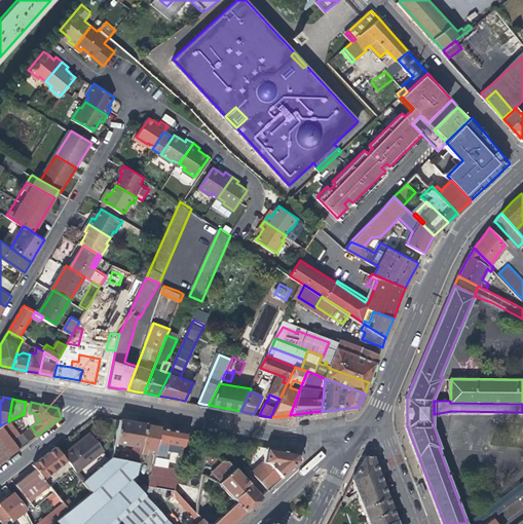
[(29,412),(31,426),(38,422),(35,413),(29,412)]
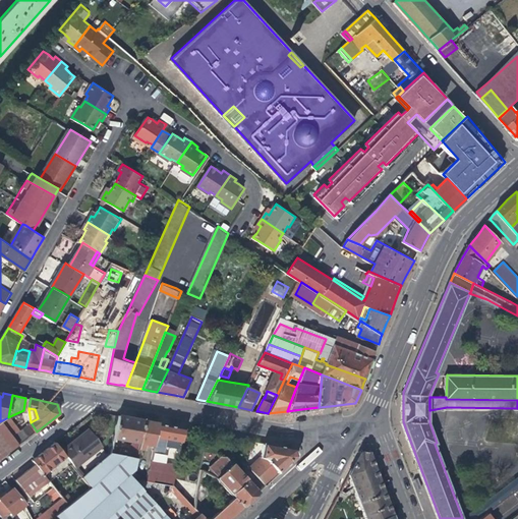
[(22,428),(12,415),(8,417),(2,420),(20,444),(37,431),(31,422),(22,428)]
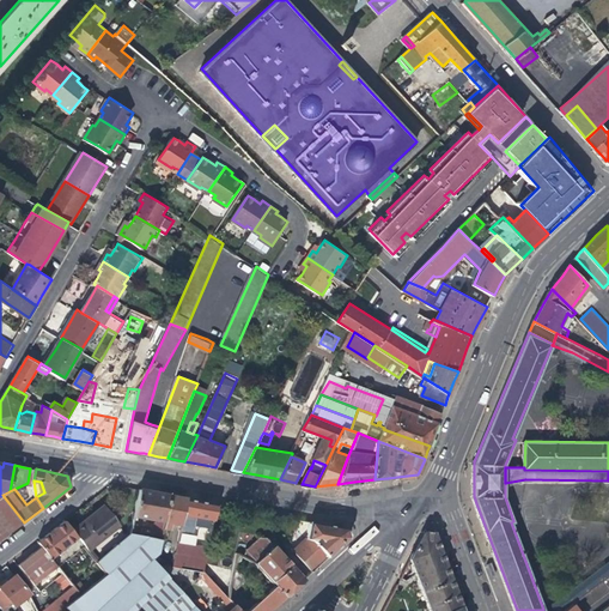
[(170,494),(153,491),(141,489),(132,532),(163,538),(170,494)]
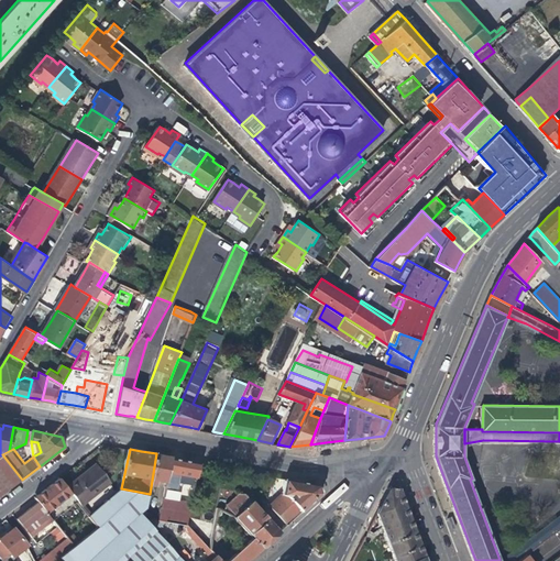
[(163,479),(168,480),(173,457),(166,455),(156,453),(150,494),(161,496),(163,479)]
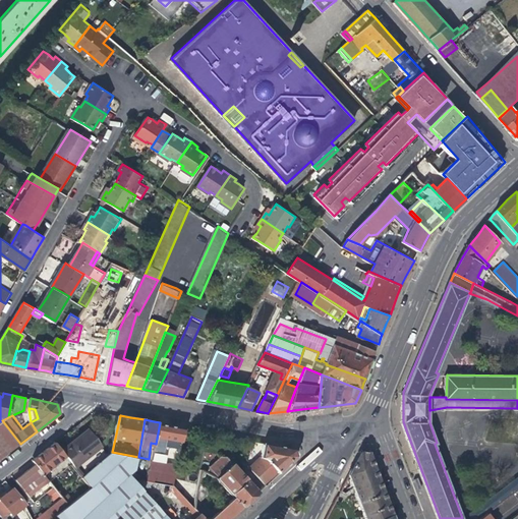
[(0,421),(0,445),(7,454),(20,444),(2,420),(0,421)]
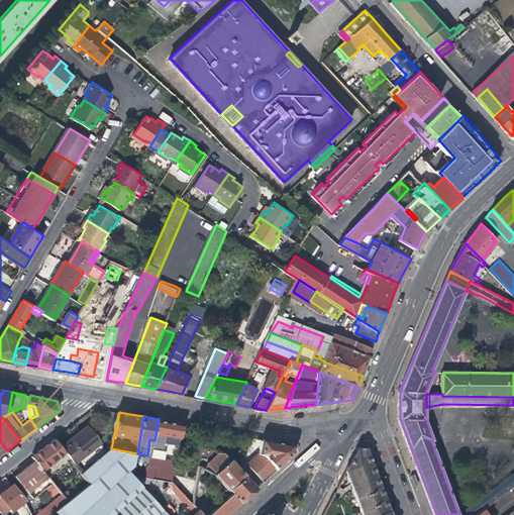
[(171,421),(159,419),(155,440),(153,447),(164,449),(165,443),(170,444),(172,436),(181,437),(184,424),(171,421)]
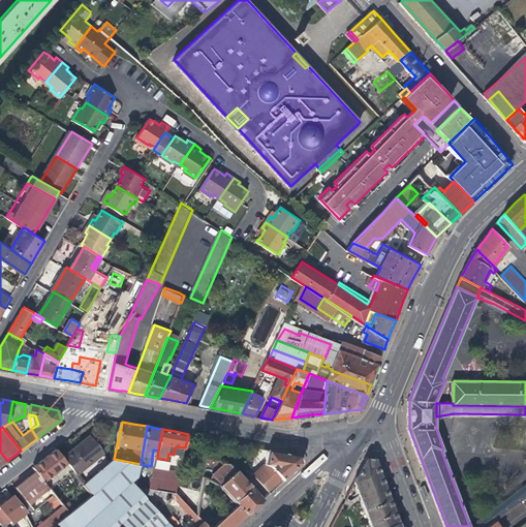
[(82,444),(65,457),(75,469),(80,473),(106,452),(92,435),(82,444)]
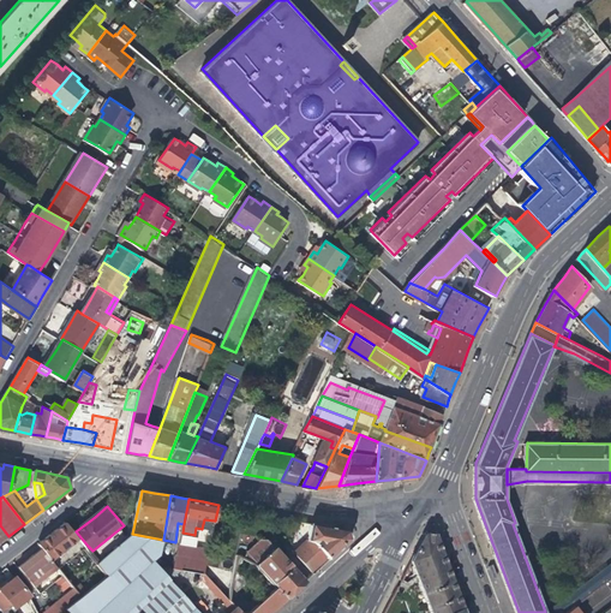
[(291,525),(299,531),(301,521),(292,518),(291,525)]
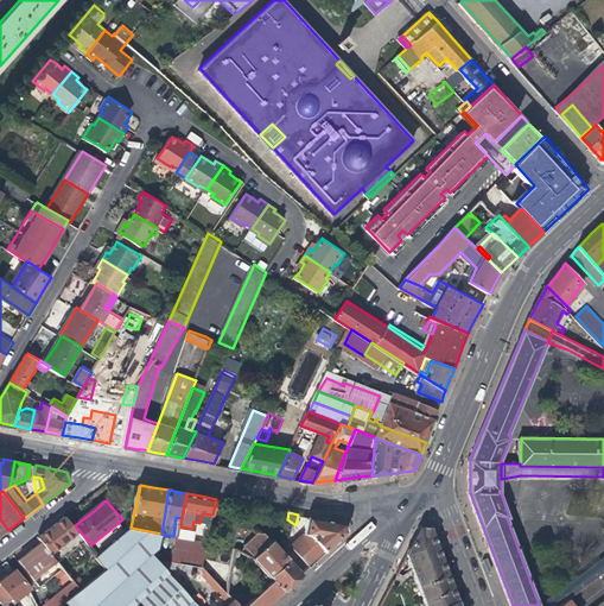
[(53,524),(39,537),(43,542),(58,562),(87,540),(75,525),(67,516),(53,524)]
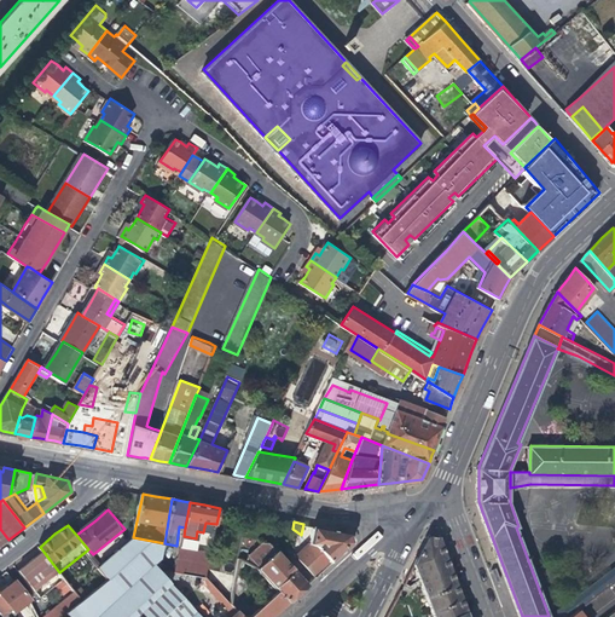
[(417,564),(429,597),(459,586),(447,552),(441,536),(431,535),(417,564)]
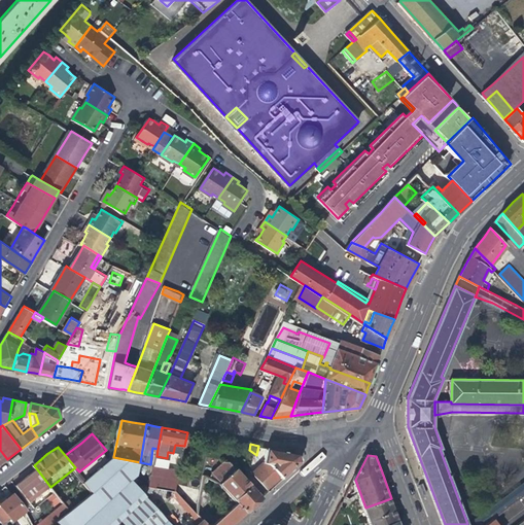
[(174,524),(147,494),(137,483),(140,462),(113,457),(86,482),(96,493),(71,512),(60,521),(63,524),(174,524)]
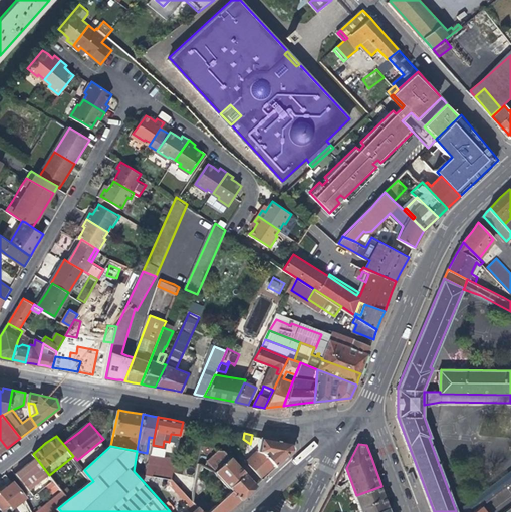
[(152,451),(152,454),(176,458),(178,450),(157,447),(156,452),(152,451)]
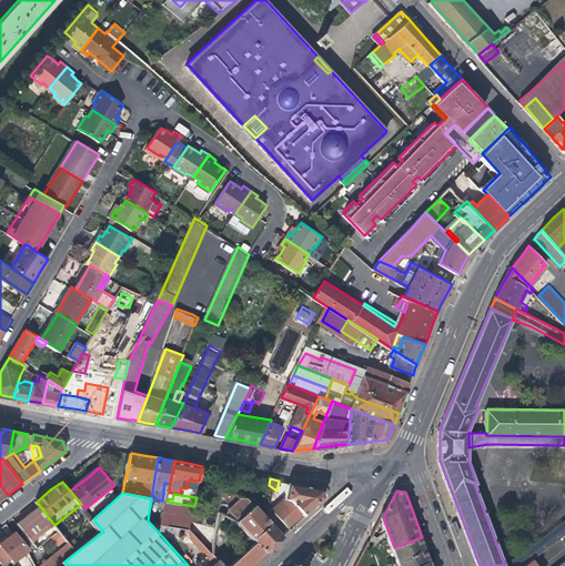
[(228,516),(234,521),(241,515),(255,505),(249,498),(240,498),(228,509),(228,516)]
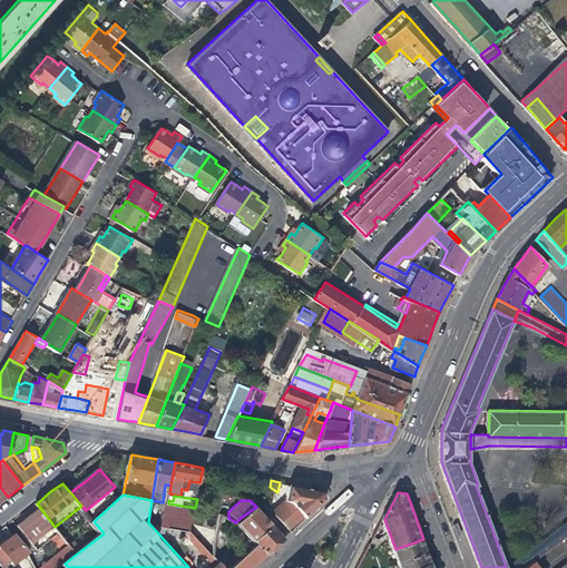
[(286,500),(274,511),(292,530),(299,525),(304,519),(286,500)]
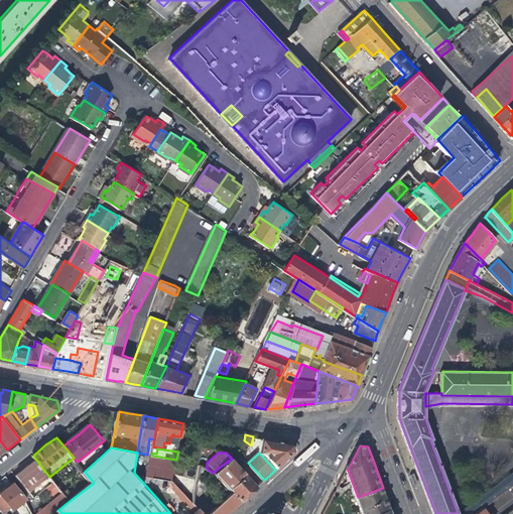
[(152,456),(149,476),(153,476),(158,477),(165,479),(173,480),(176,460),(152,456)]
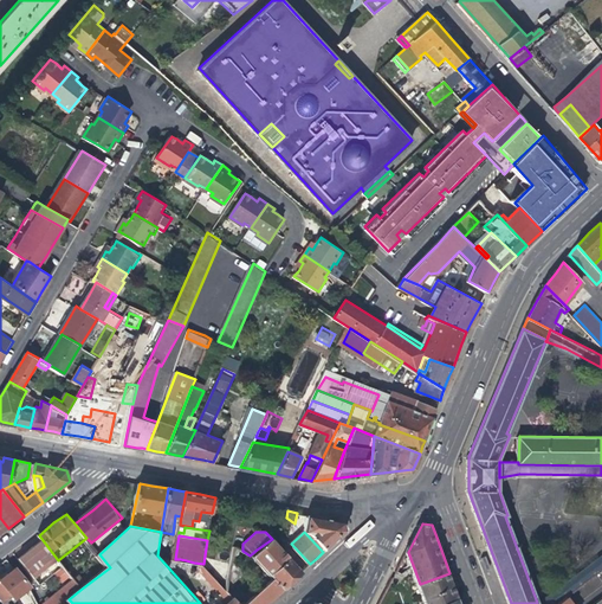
[(257,550),(250,556),(252,556),(273,578),(284,588),(297,576),(310,564),(291,544),(284,535),(282,539),(286,544),(282,550),(272,539),(257,550)]
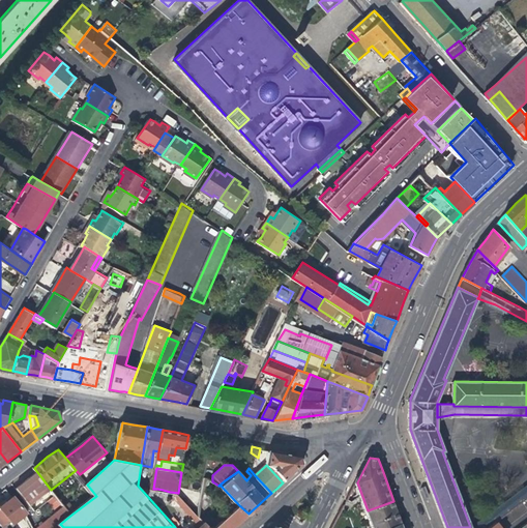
[(31,505),(51,490),(37,472),(26,480),(18,489),(31,505)]
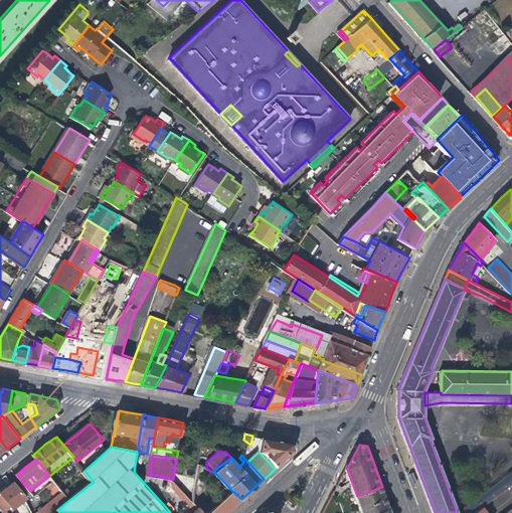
[(511,471),(470,503),(456,509),(457,512),(471,512),(482,505),(507,486),(511,482),(511,471)]
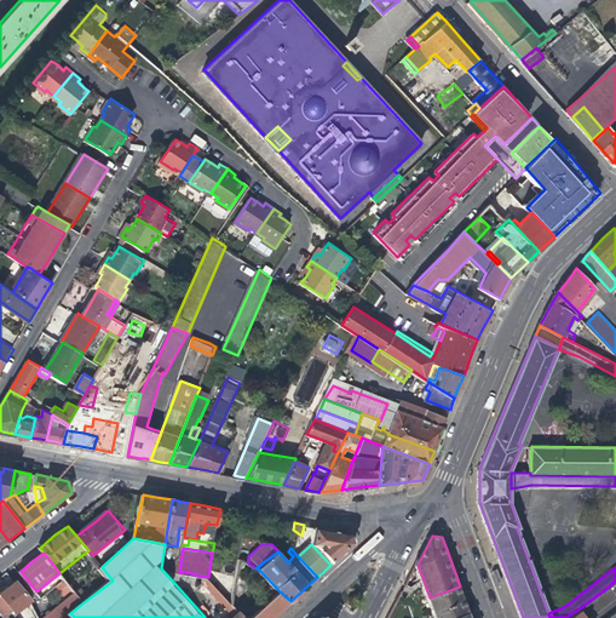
[(173,582),(184,572),(179,572),(161,568),(173,582)]
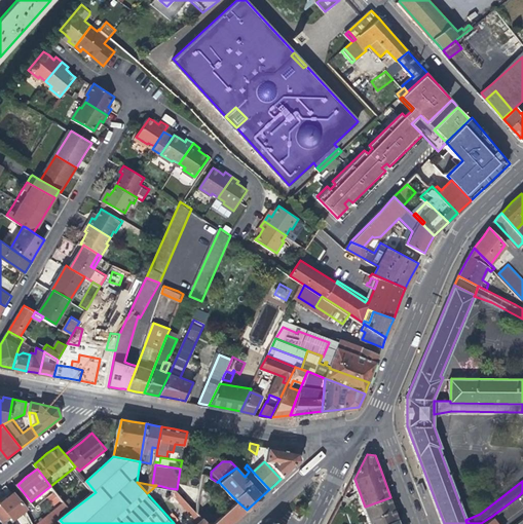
[(169,488),(194,516),(198,513),(177,489),(169,488)]
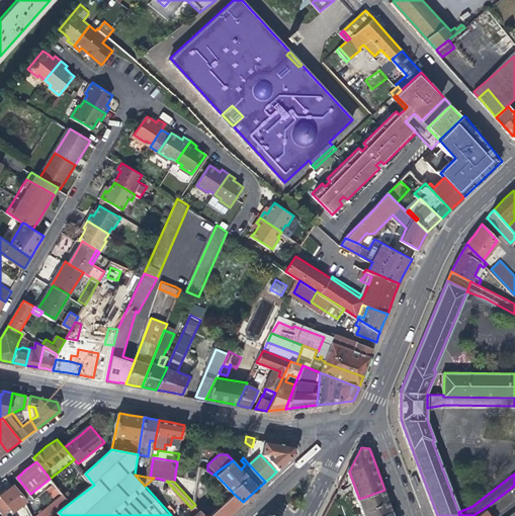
[(58,497),(62,493),(55,485),(51,488),(58,497)]
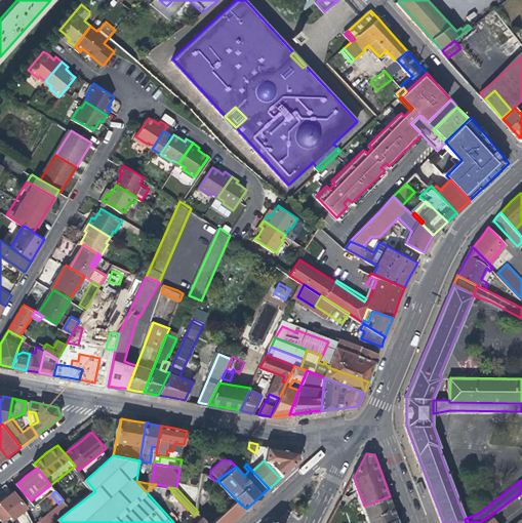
[(6,497),(0,503),(2,506),(12,518),(13,519),(27,508),(13,492),(6,497)]
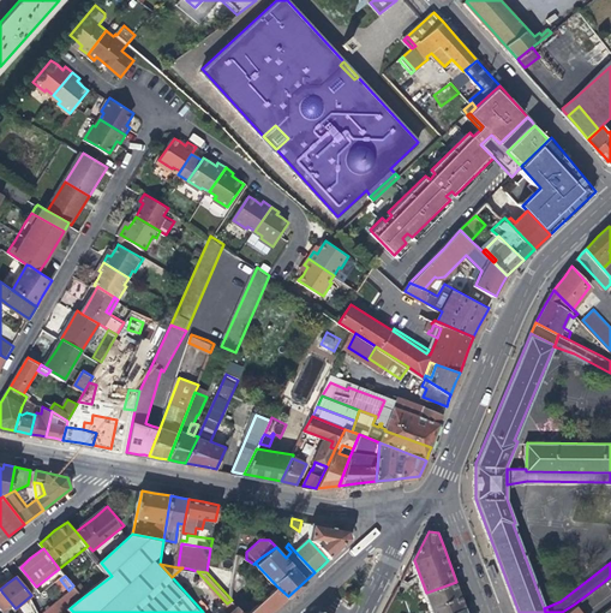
[(610,587),(605,581),(575,603),(577,607),(595,594),(600,600),(610,591),(610,587)]
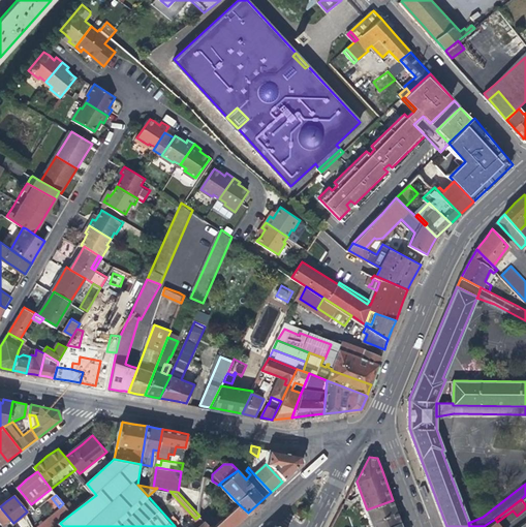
[(367,509),(374,526),(390,526),(402,523),(397,509),(393,500),(367,509)]
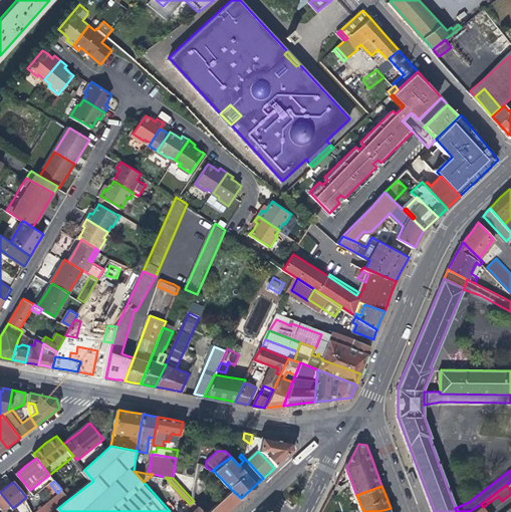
[(232,490),(213,507),(207,511),(226,511),(237,502),(241,498),(232,490)]
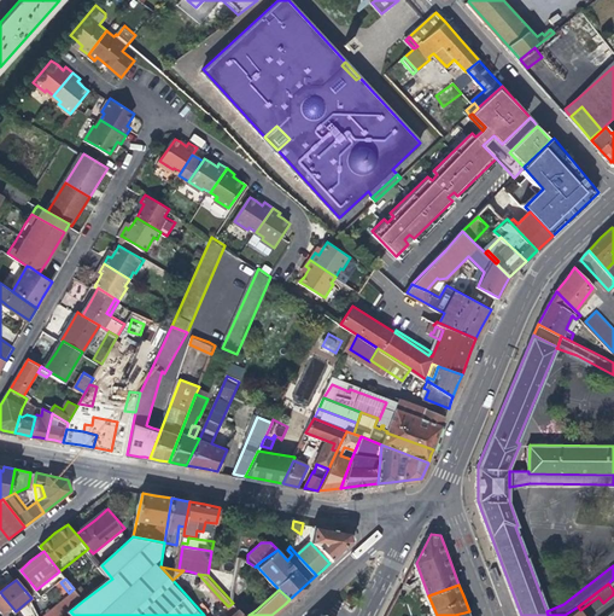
[(76,592),(53,610),(57,615),(63,615),(70,611),(83,600),(76,592)]
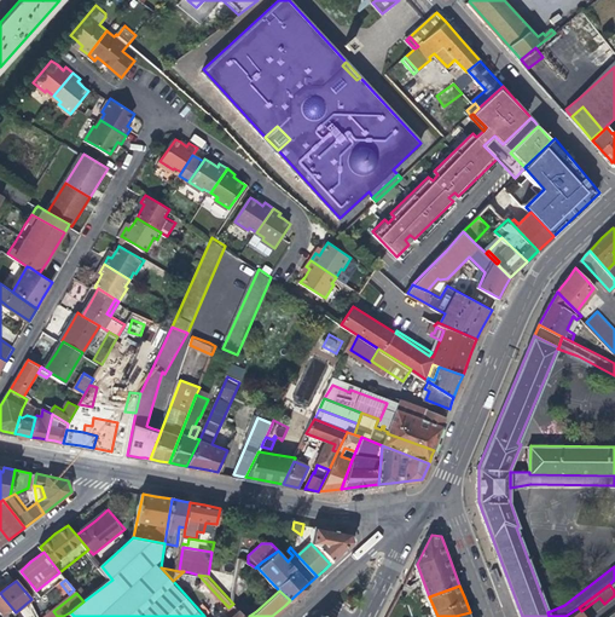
[(0,610),(5,616),(6,616),(15,611),(3,597),(0,598),(0,610)]
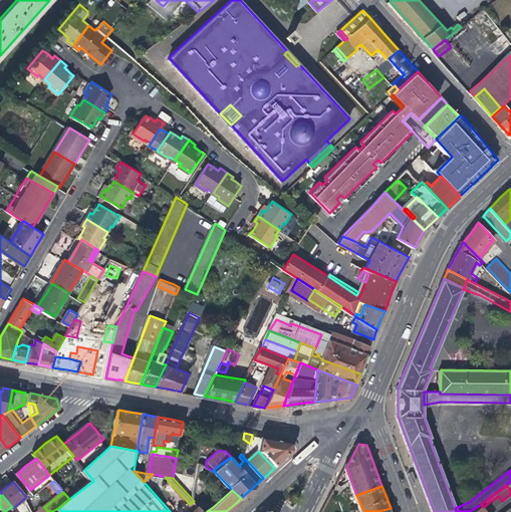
[(33,511),(28,501),(20,505),(23,511),(33,511)]
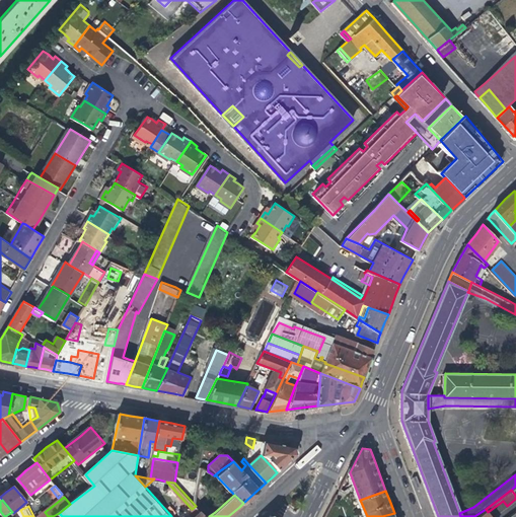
[(206,516),(196,506),(192,509),(197,514),(194,516),(206,516)]
